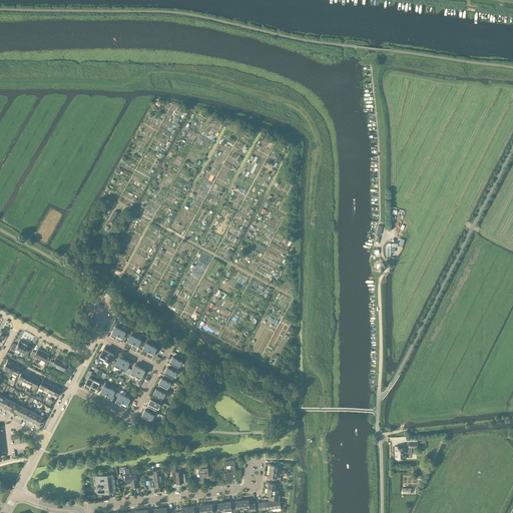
[(114,210),(109,220),(113,222),(119,212),(114,210)]
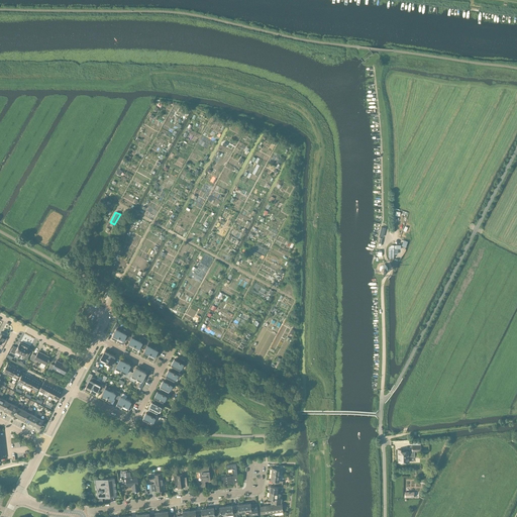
[(389,248),(389,257),(394,257),(394,254),(397,254),(397,249),(394,249),(394,248),(396,248),(396,245),(392,245),(389,248)]
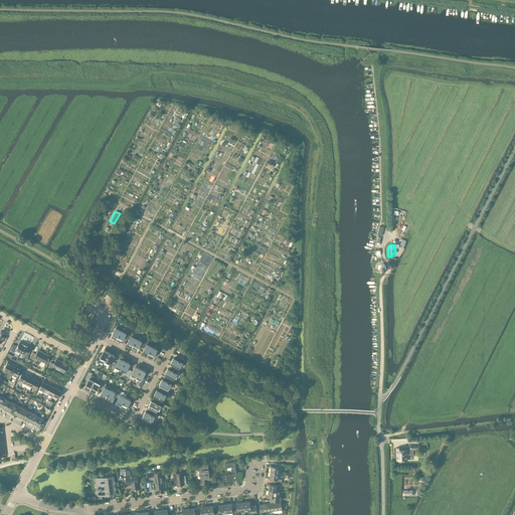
[(111,336),(116,339),(121,329),(116,327),(119,322),(116,321),(112,329),(114,330),(111,336)]
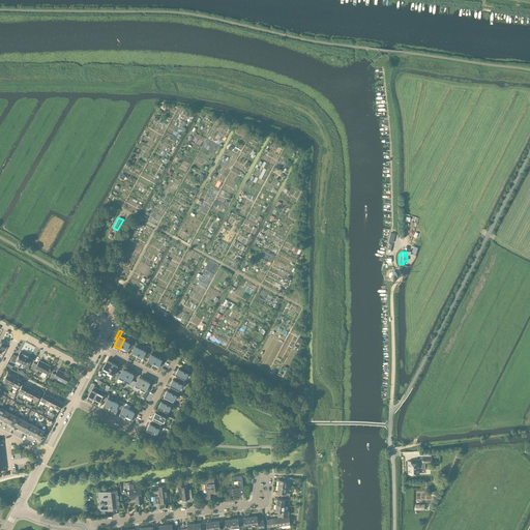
[(124,339),(119,349),(124,352),(128,346),(130,347),(134,342),(130,340),(129,342),(124,339)]
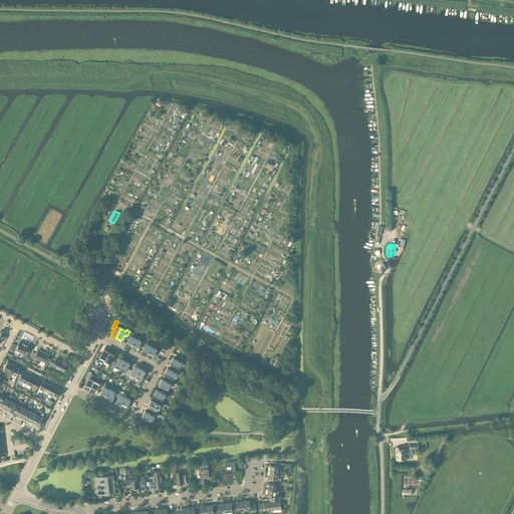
[(126,343),(132,346),(137,337),(138,335),(130,331),(126,336),(130,337),(126,343)]
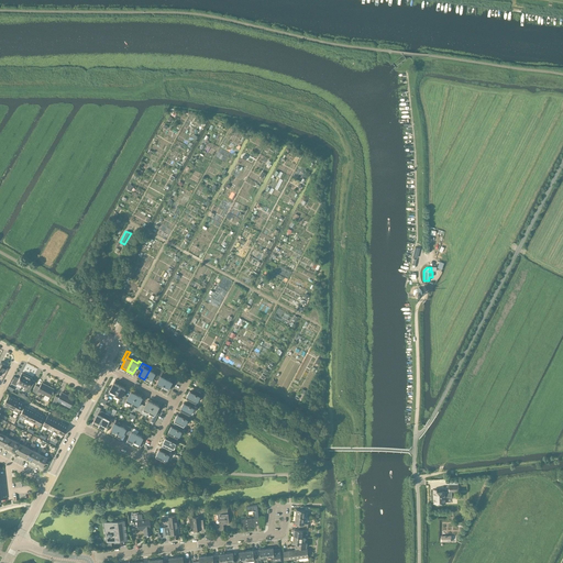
[(150,370),(144,379),(150,383),(153,376),(156,377),(161,368),(157,366),(154,372),(150,370)]
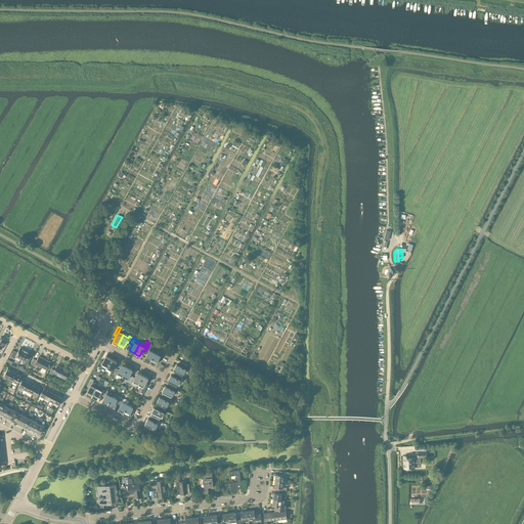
[(144,358),(149,361),(154,354),(155,352),(149,349),(153,345),(149,343),(145,351),(147,352),(144,358)]
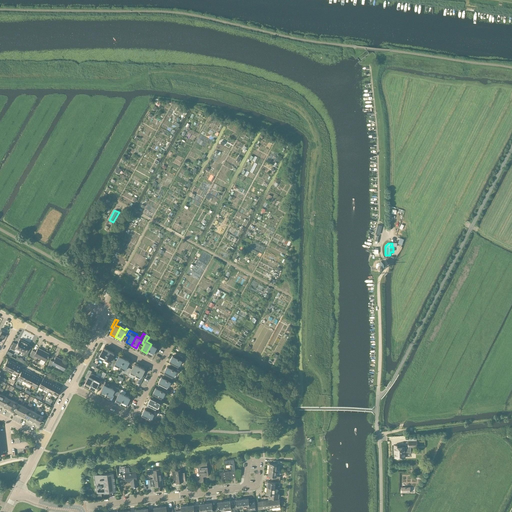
[(15,348),(20,351),(22,346),(25,342),(20,339),(17,344),(13,342),(10,348),(14,350),(15,348)]
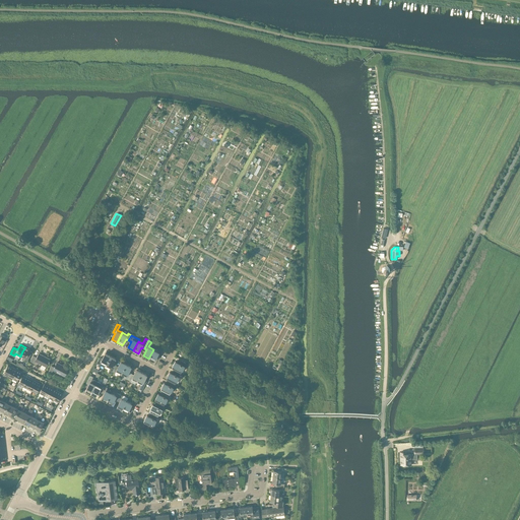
[(22,351),(20,356),(24,359),(24,361),(26,362),(29,356),(27,354),(30,349),(25,347),(22,351)]
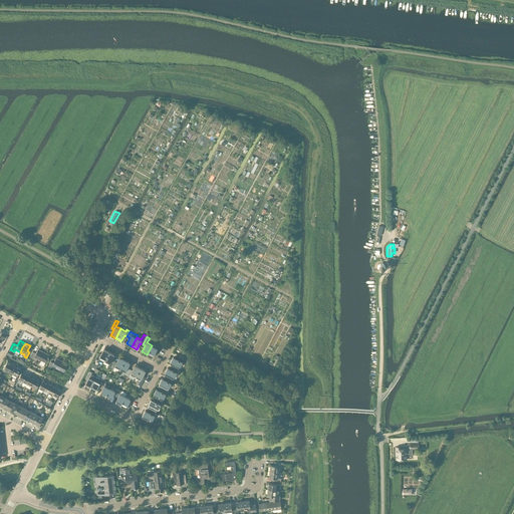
[(151,347),(147,354),(152,357),(155,351),(158,352),(161,347),(158,345),(157,347),(152,345),(151,347)]
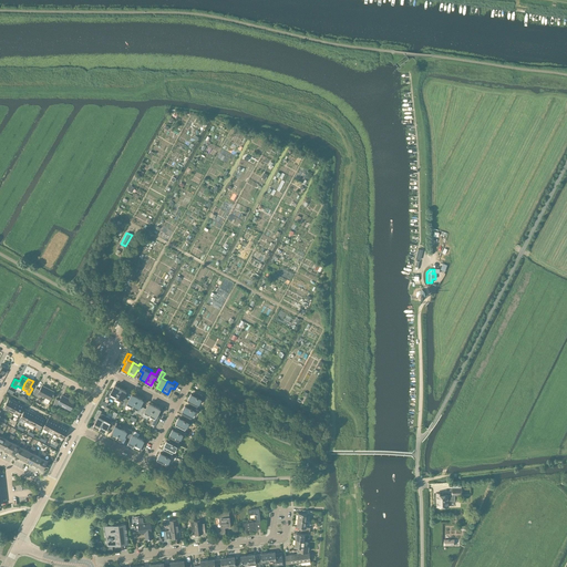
[(53,393),(54,392),(42,385),(40,390),(35,388),(32,394),(37,397),(38,393),(50,400),(53,394),(54,393),(53,393)]
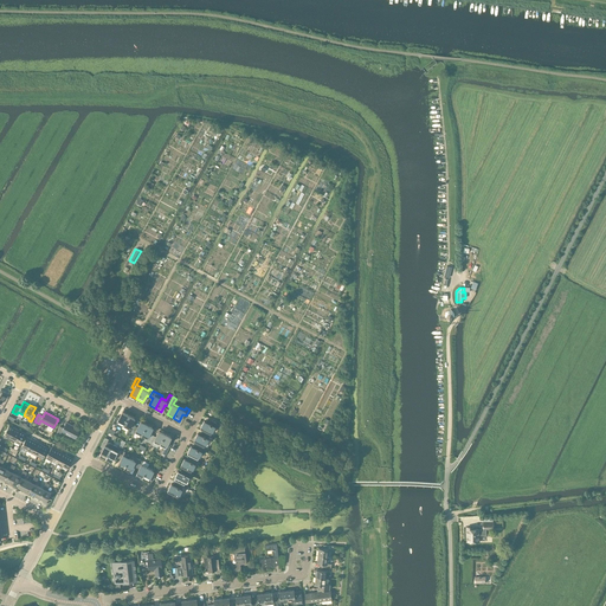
[(116,417),(113,424),(116,425),(117,423),(123,425),(128,414),(122,412),(118,419),(116,417)]
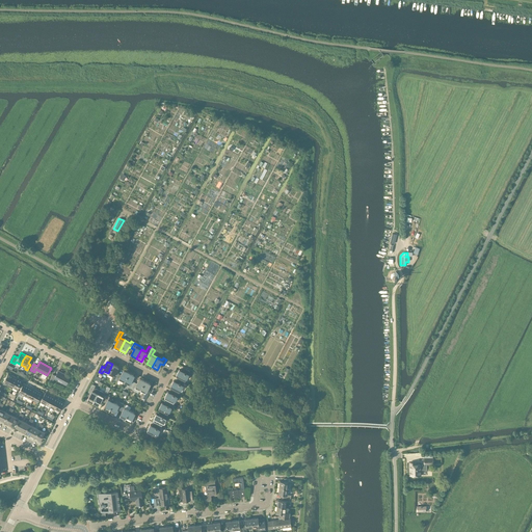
[(112,376),(111,378),(110,381),(113,382),(114,380),(117,374),(114,373),(118,367),(112,364),(108,373),(112,376)]
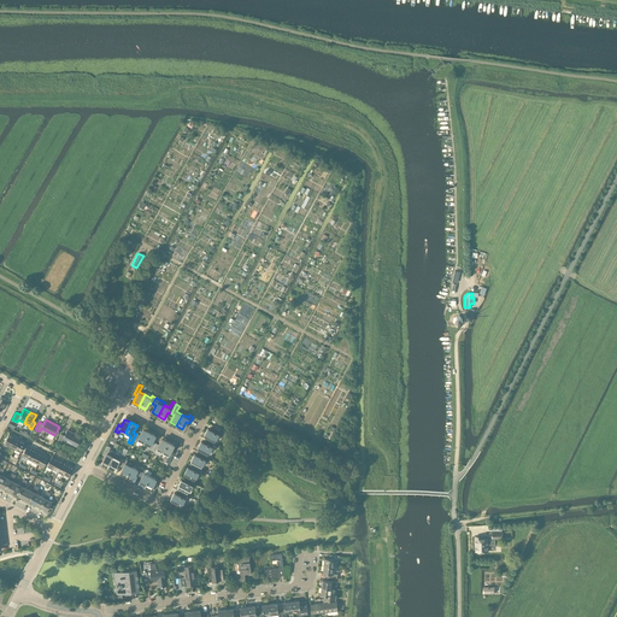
[(207,428),(205,433),(204,436),(207,438),(215,441),(216,439),(217,439),(219,435),(221,436),(223,433),(212,427),(211,430),(207,428)]
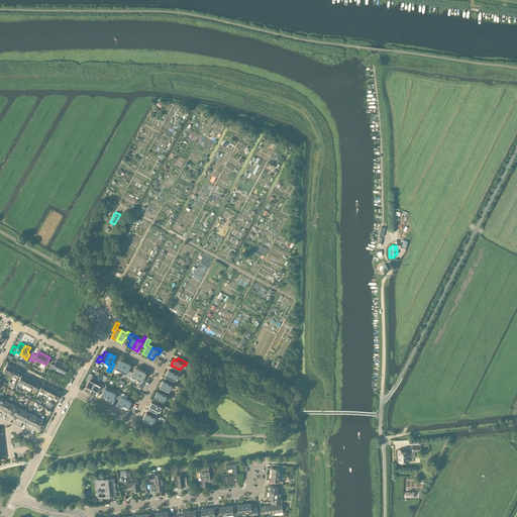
[(114,364),(111,370),(114,371),(115,369),(120,371),(125,362),(120,359),(117,366),(114,364)]
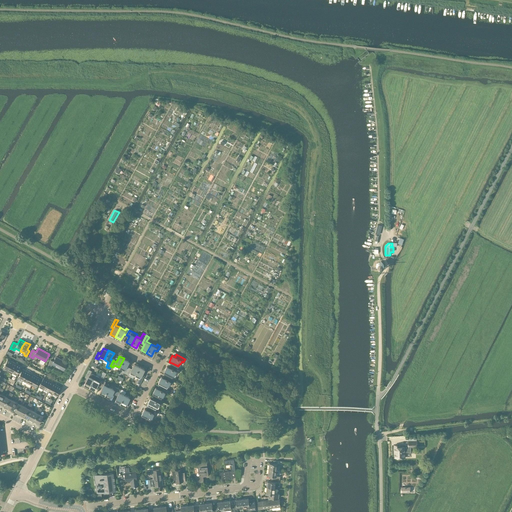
[(63,370),(67,363),(56,357),(54,361),(50,360),(47,366),(50,368),(52,365),(63,370)]
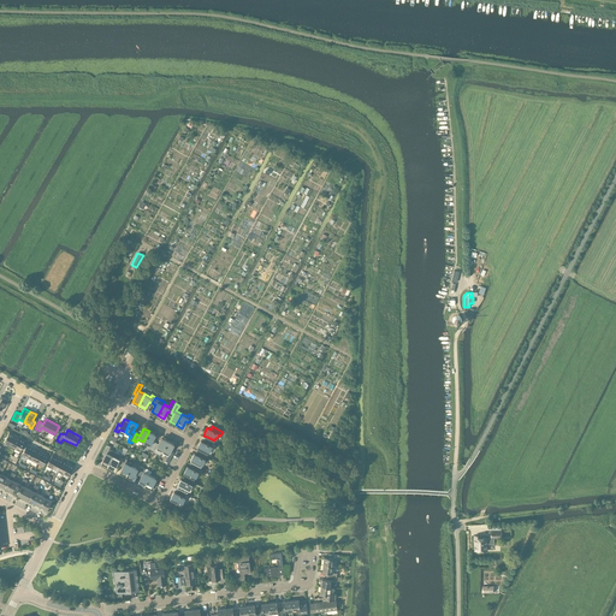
[(149,431),(143,442),(149,445),(148,448),(152,450),(154,443),(152,442),(155,434),(149,431)]
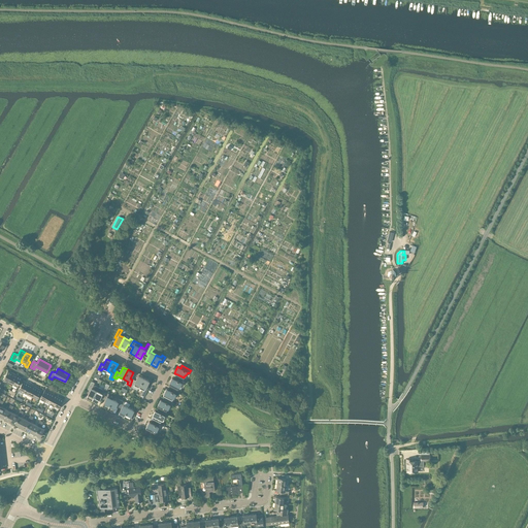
[(3,380),(8,382),(12,373),(8,370),(3,380)]
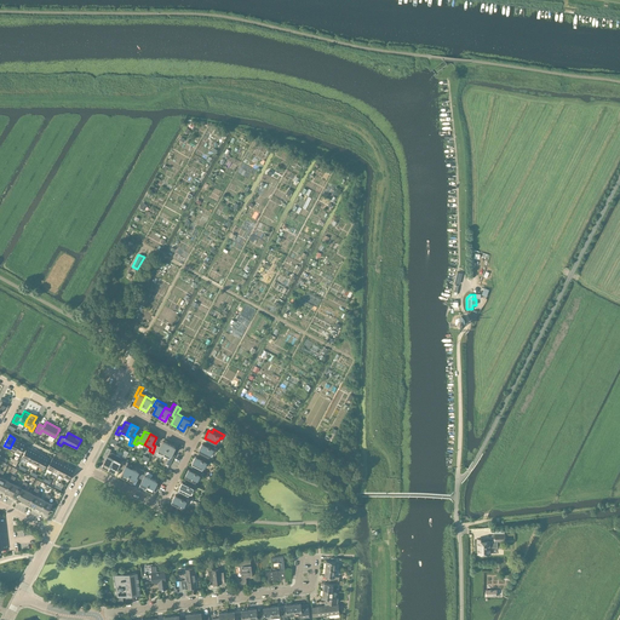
[(15,438),(10,448),(15,452),(21,441),(15,438)]
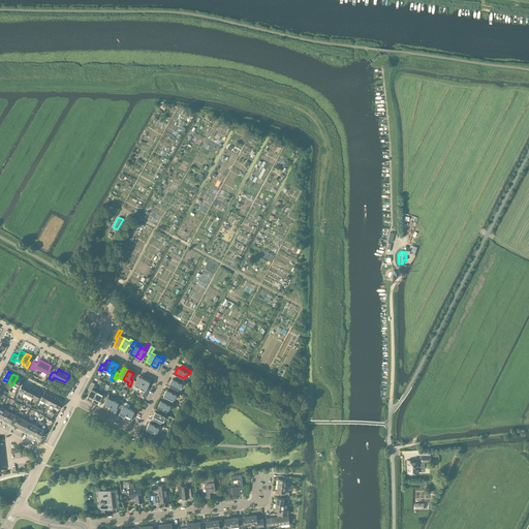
[(18,376),(12,385),(18,387),(22,378),(18,376)]
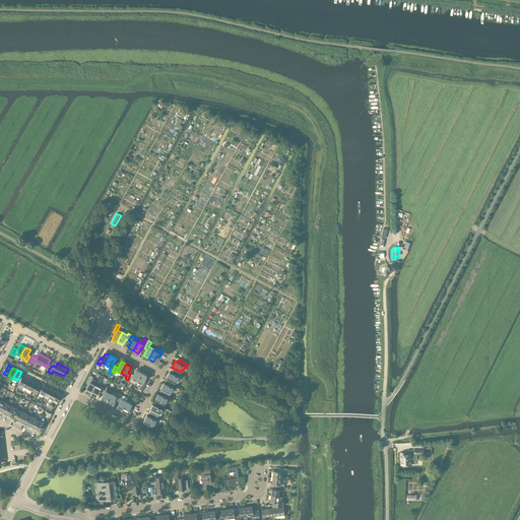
[(130,374),(128,380),(131,381),(132,379),(137,381),(141,372),(136,370),(133,376),(130,374)]
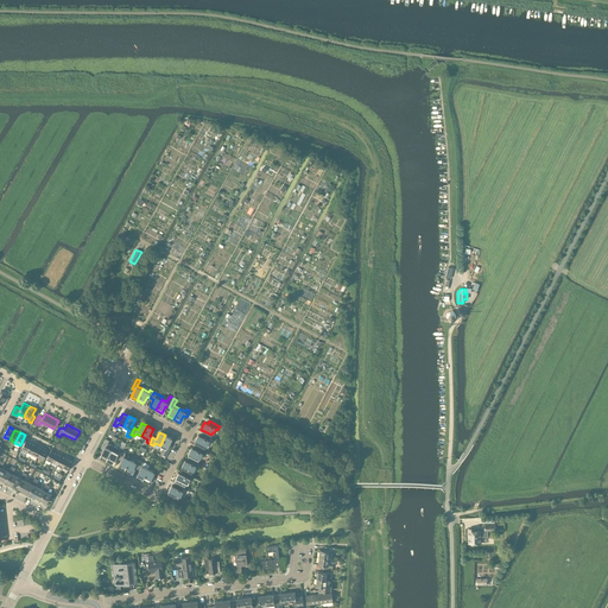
[(209,439),(210,437),(203,434),(201,436),(198,435),(194,442),(204,448),(207,445),(209,439)]
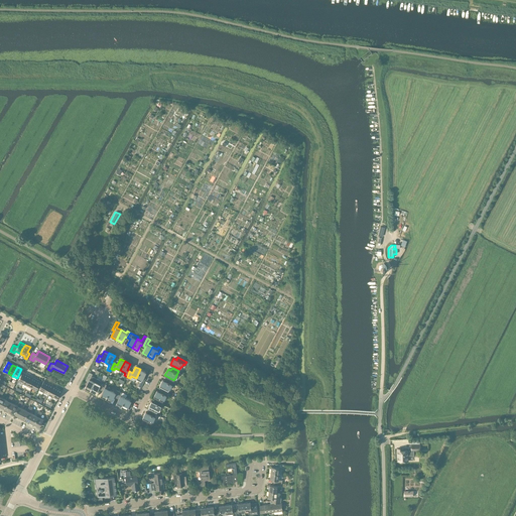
[(138,386),(141,387),(145,379),(142,378),(145,372),(140,369),(136,378),(140,381),(138,386)]
